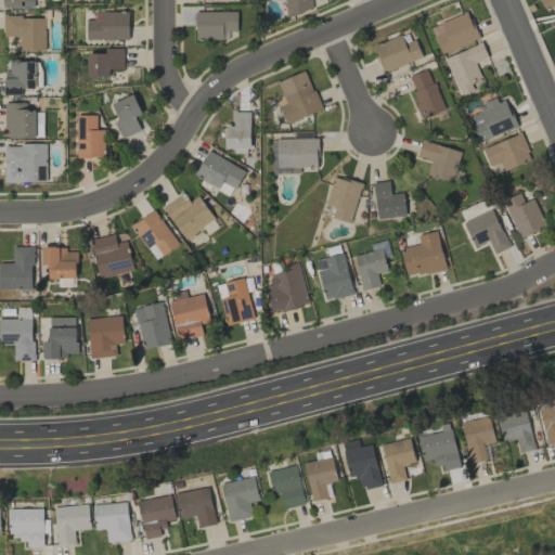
[(283,0),(285,13),(312,12),(311,0),(283,0)]
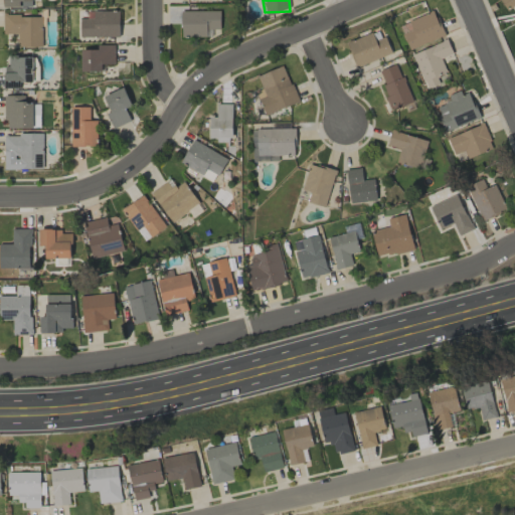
[(514,0),(499,0),(507,10),(514,4),(514,0)]
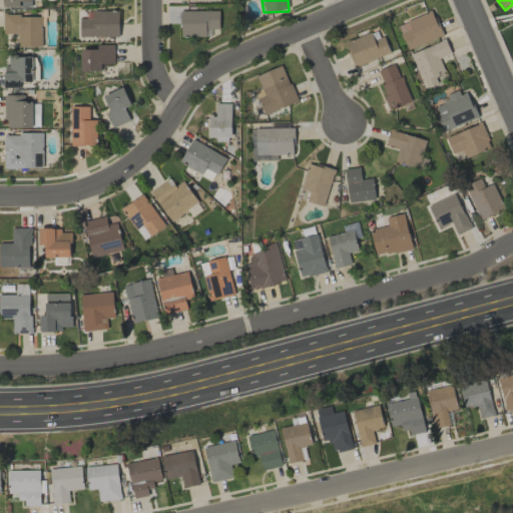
[(79,37),(118,36),(118,10),(91,11),(92,18),(79,18),(79,37)]
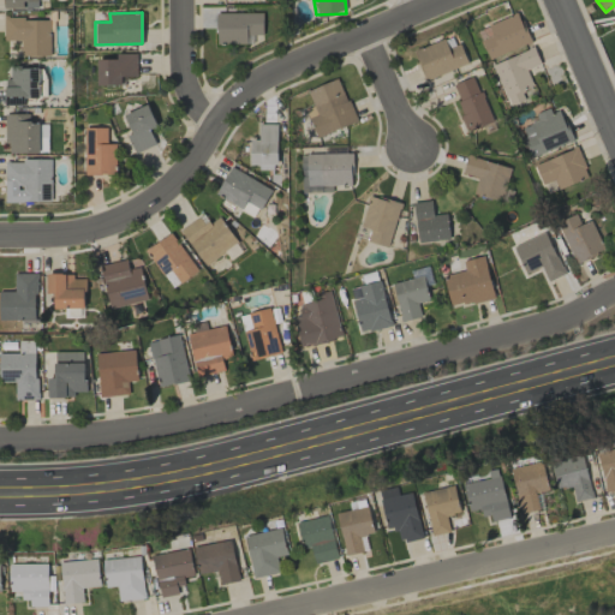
[(263,34),(262,12),(216,13),(216,43),(246,43),(245,35),(263,34)]
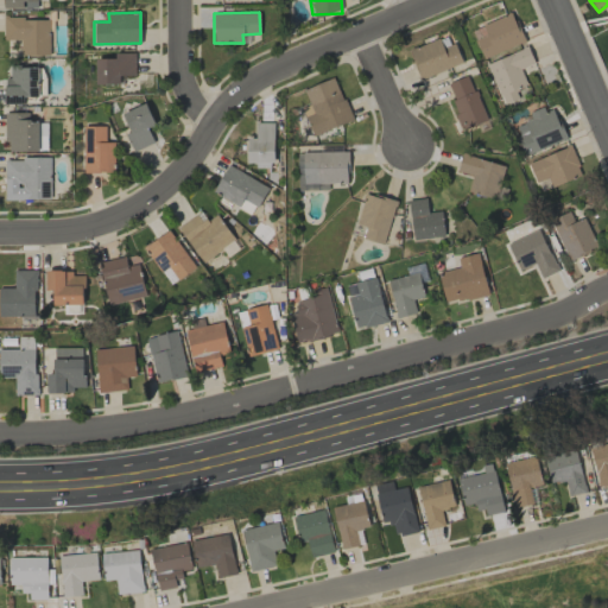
[(524,42),(512,13),(470,29),(482,58),(524,42)]
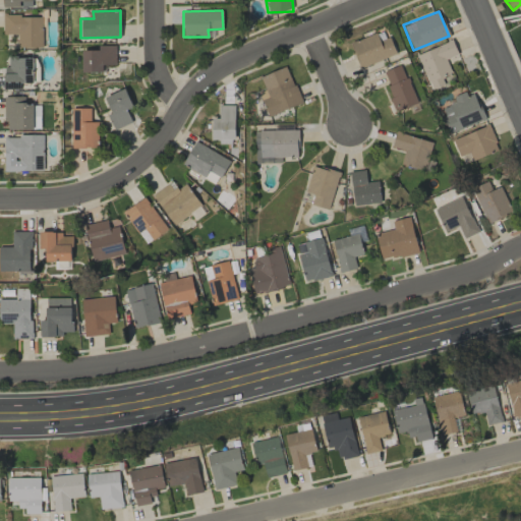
[(42,15),(3,15),(3,34),(18,34),(18,48),(43,47),(42,15)]
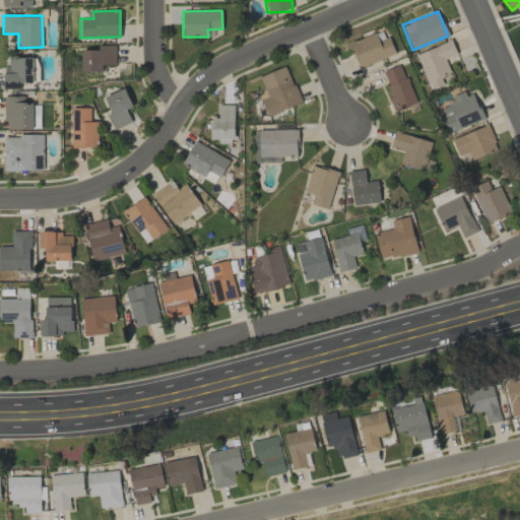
[(360,67),(395,54),(389,37),(379,41),(376,33),(349,43),(360,67)]
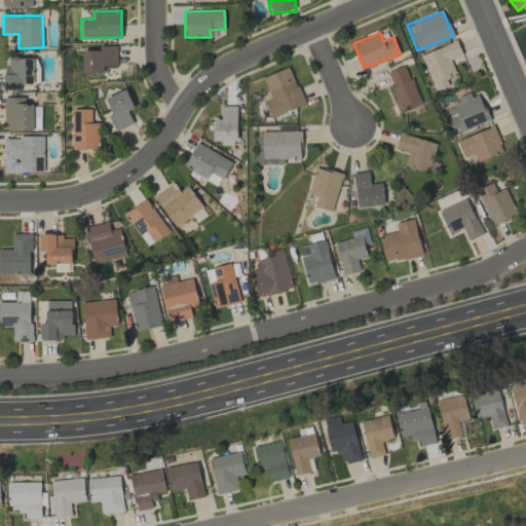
[(462,54),(456,40),(419,55),(435,91),(449,84),(445,76),(455,72),(450,60),(462,54)]
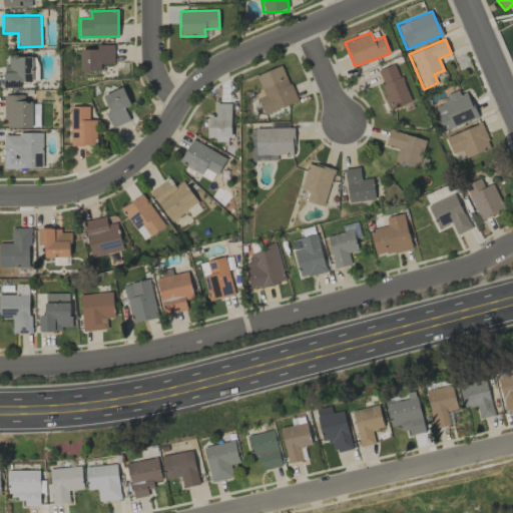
[(100,70),(100,64),(113,63),(113,44),(96,44),(97,49),(80,49),(80,71),(100,70)]
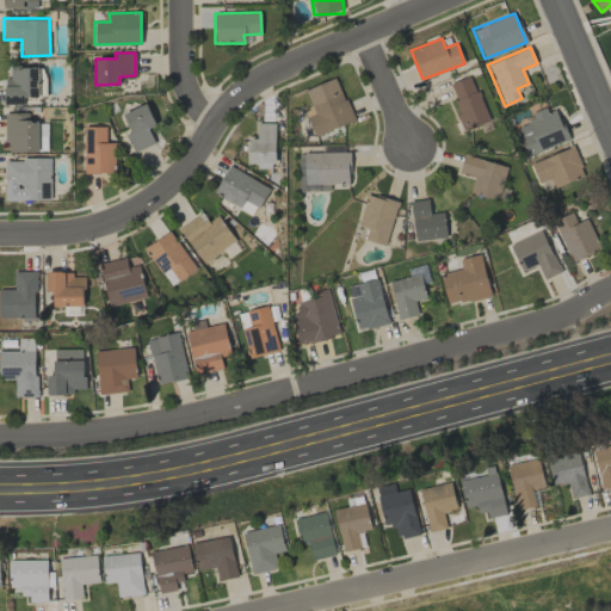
[(39,97),(41,67),(11,66),(10,78),(5,78),(5,96),(39,97)]
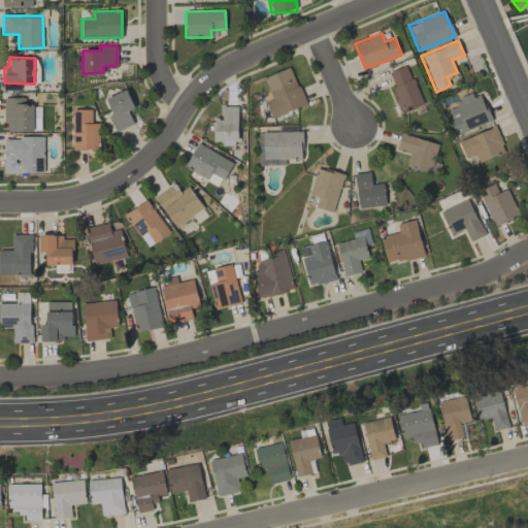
[(387,73),(402,112),(423,104),(406,65),(387,73)]
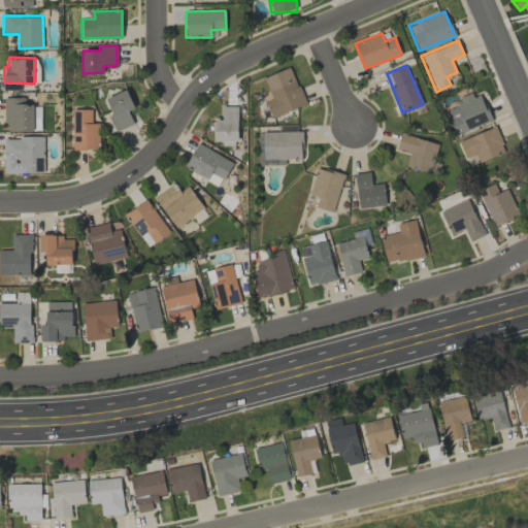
[(263,77),(272,99),(265,101),(271,118),(305,104),(290,67),(263,77)]
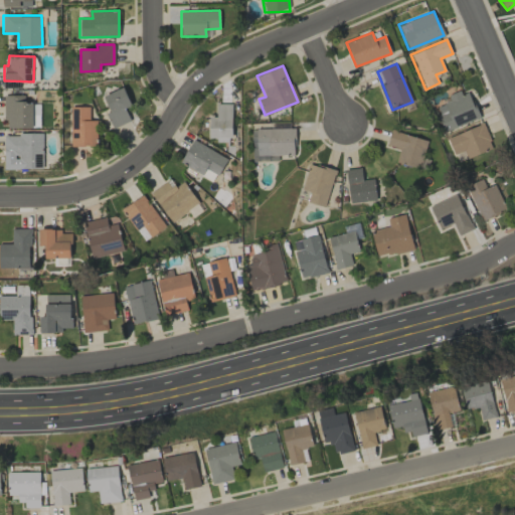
[(131,106),(123,87),(103,96),(109,111),(106,113),(113,128),(130,121),(125,108),(131,106)]
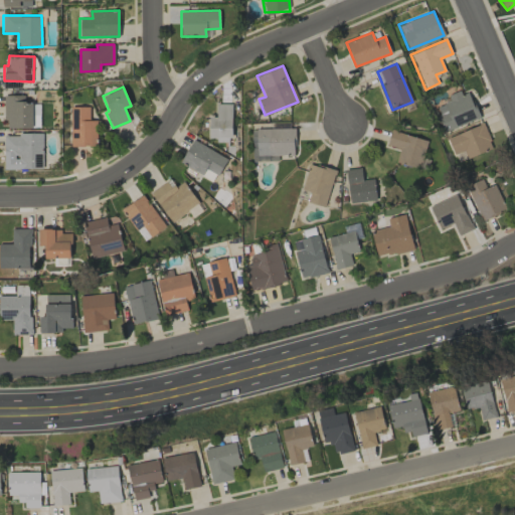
[(479,118),(468,89),(448,97),(450,101),(436,107),(445,131),(479,118)]
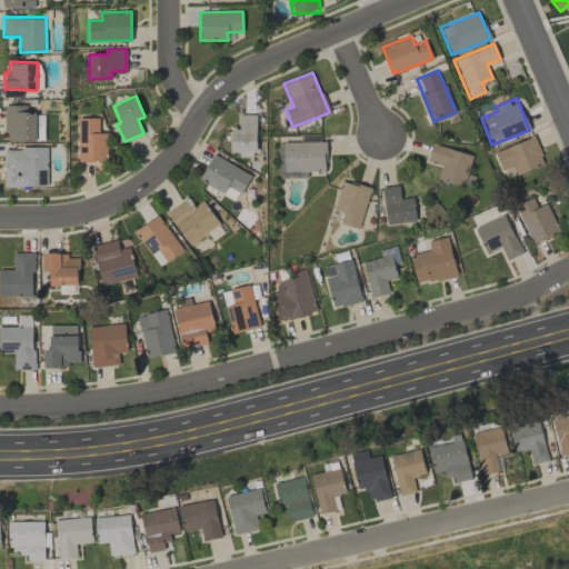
[(45,113),(27,113),(27,105),(6,106),(6,141),(45,141),(45,113)]
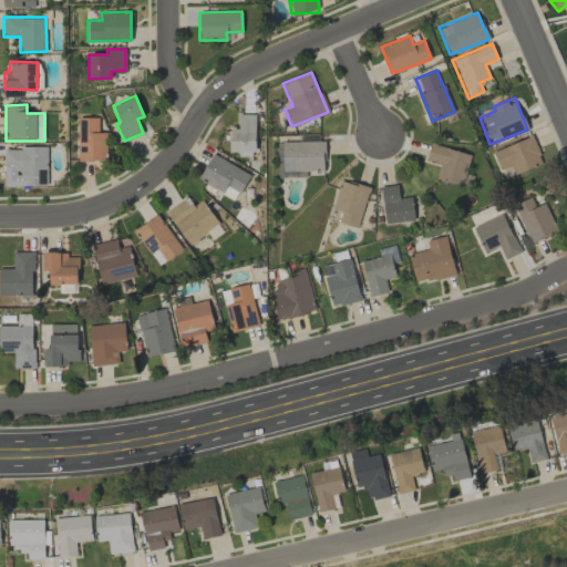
[(238,114),(238,129),(230,129),(230,155),(255,155),(255,114),(238,114)]
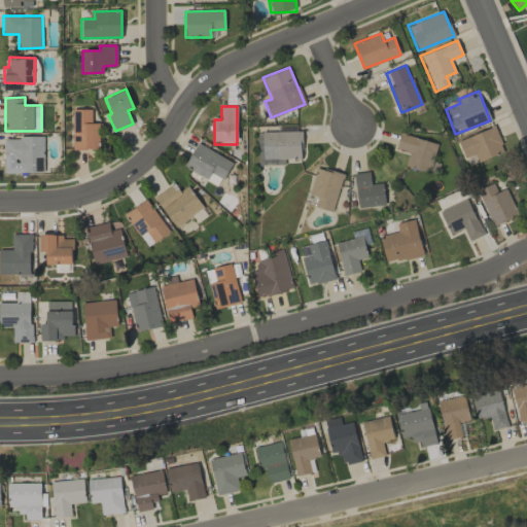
[(91,109),(72,109),(73,149),(99,149),(98,123),(92,124),(91,109)]
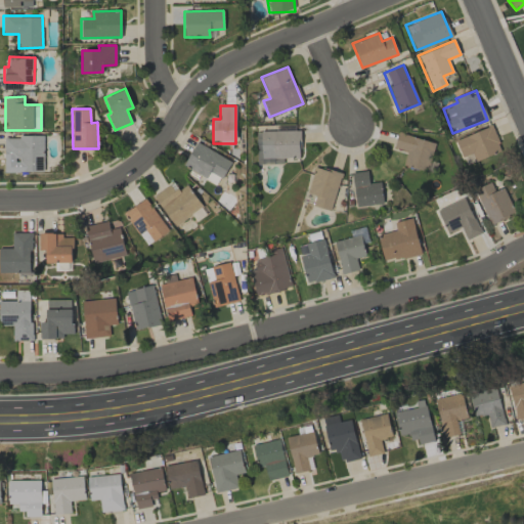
[(471,153),(474,161),(500,150),(492,126),(454,139),(461,157),(471,153)]
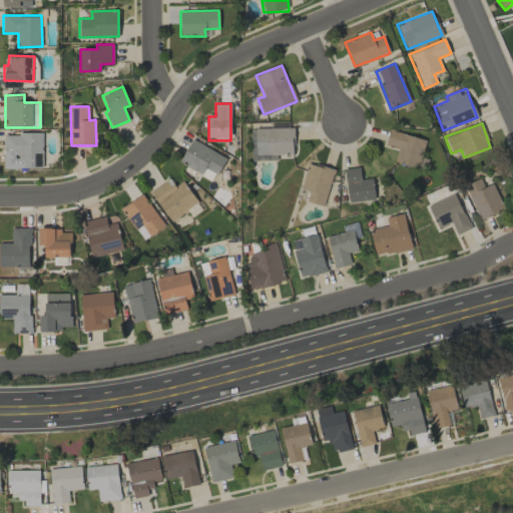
[(293,127),(252,128),(253,160),(277,159),(277,154),(294,154),(293,127)]
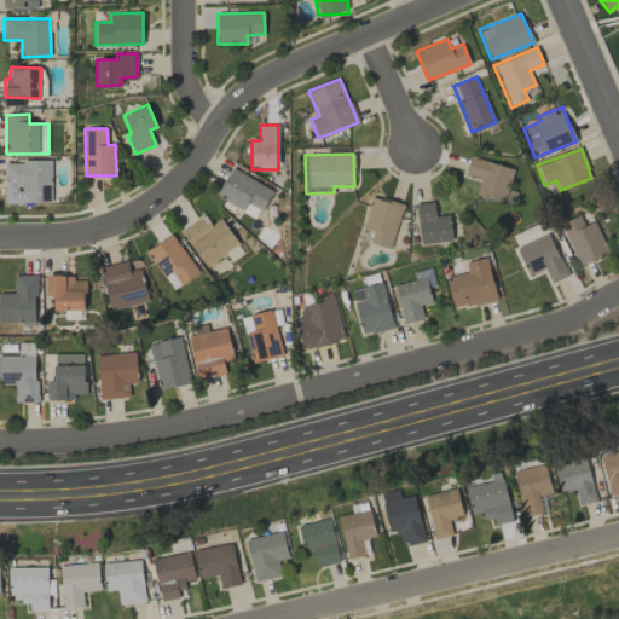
[(513,166),(469,157),(466,175),(480,178),(476,196),(505,201),(513,166)]
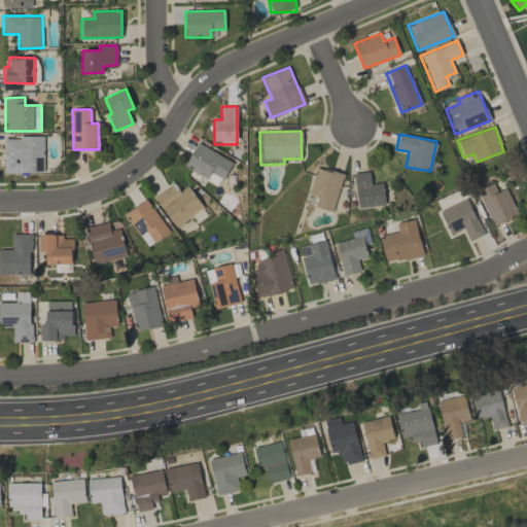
[(44,137),(4,137),(4,159),(19,159),(19,172),(43,172),(44,137)]
